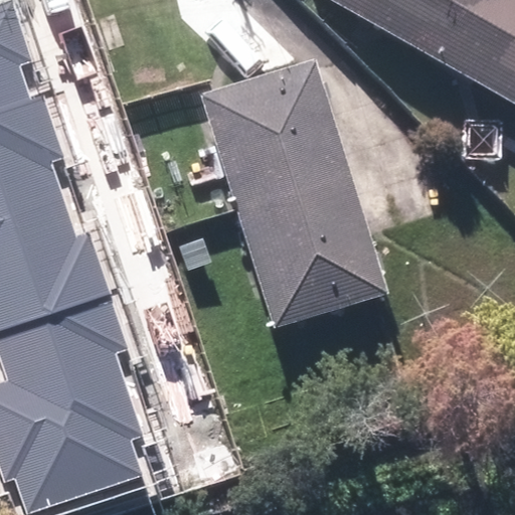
[(33,61),(12,0),(0,4),(0,113),(34,102),(21,65),(33,61)]
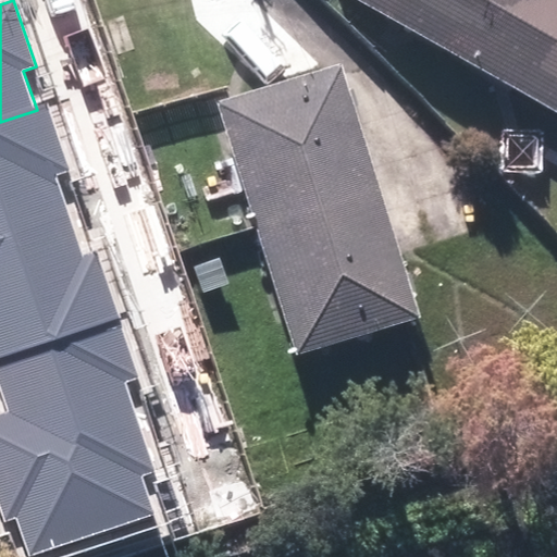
[(556,0),(366,0),(547,106),(556,89),(556,0)]
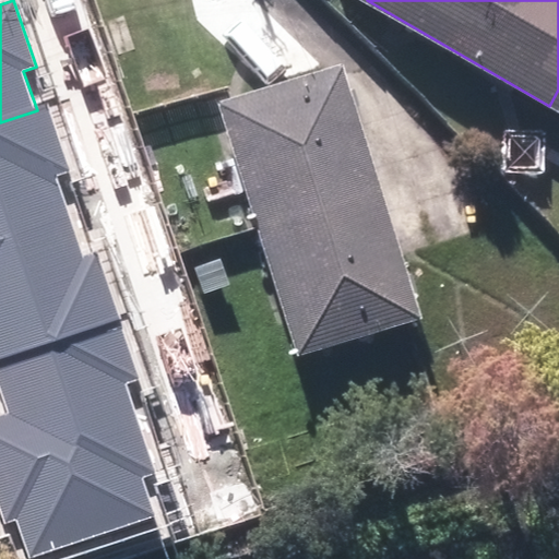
[(349,59),(219,96),(295,359),(425,322),(349,59)]
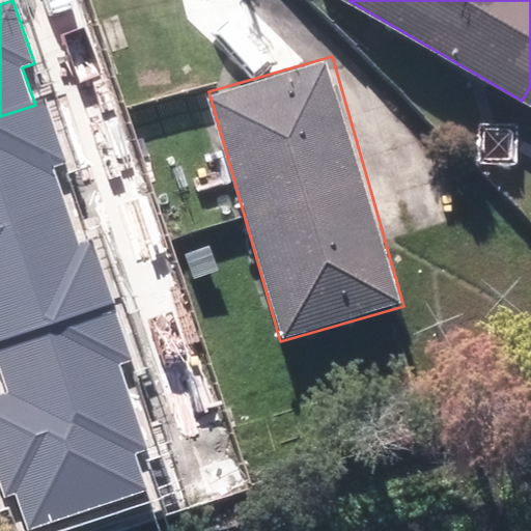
[(64,161),(45,102),(35,105),(0,116),(0,227),(65,205),(52,165),(64,161)]
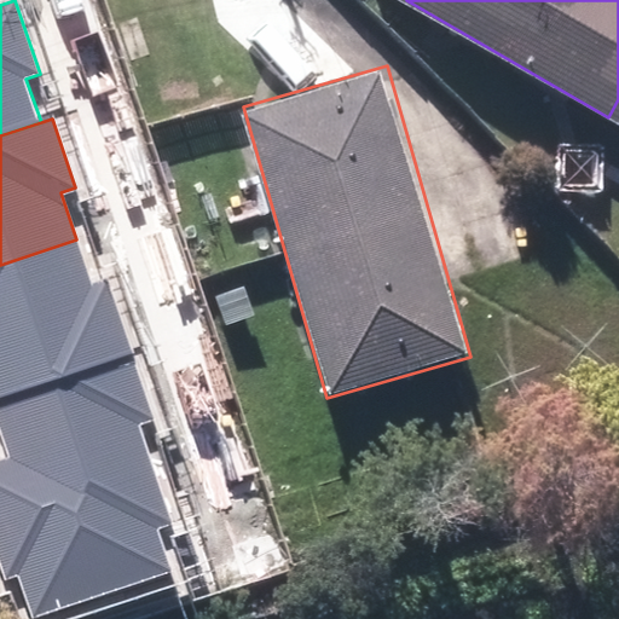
[(0,395),(129,353),(105,281),(91,284),(76,239),(0,265),(0,395)]
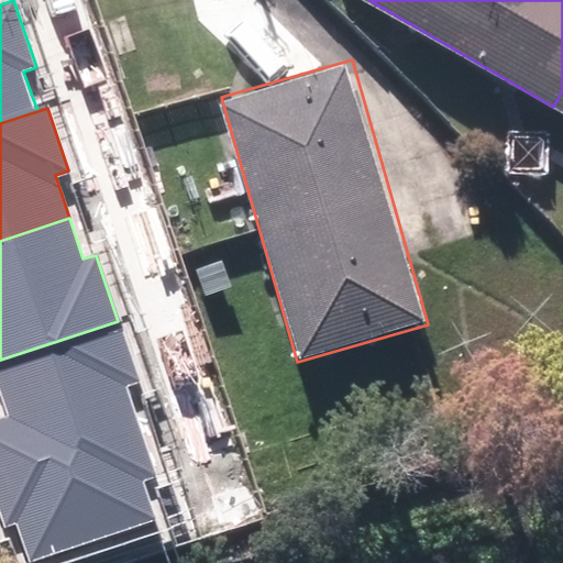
[(140,385),(118,321),(0,360),(0,397),(7,418),(0,419),(0,481),(142,434),(127,389),(140,385)]
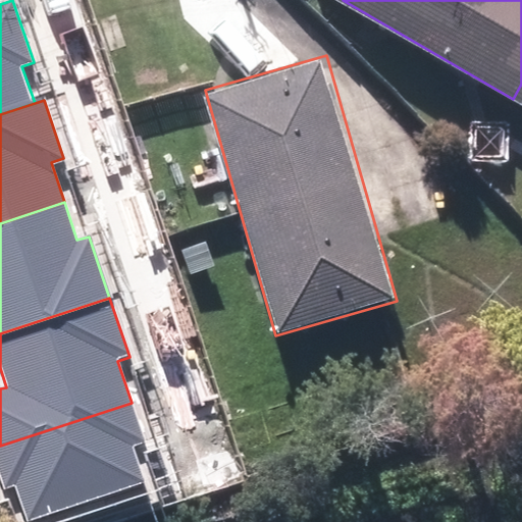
[(143,441),(132,403),(0,446),(0,475),(5,490),(15,486),(27,521),(146,484),(134,445),(143,441)]
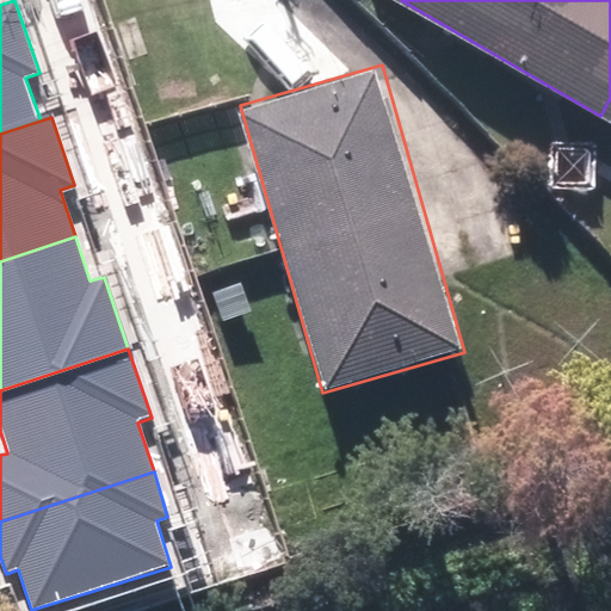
All buildings are outlined.
